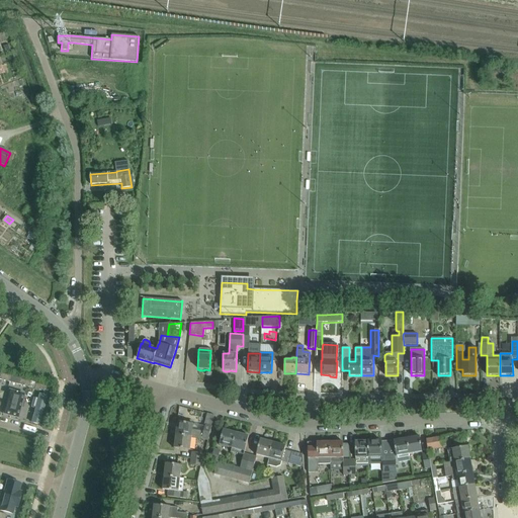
[(0,379),(9,382),(11,376),(0,373),(0,379)]
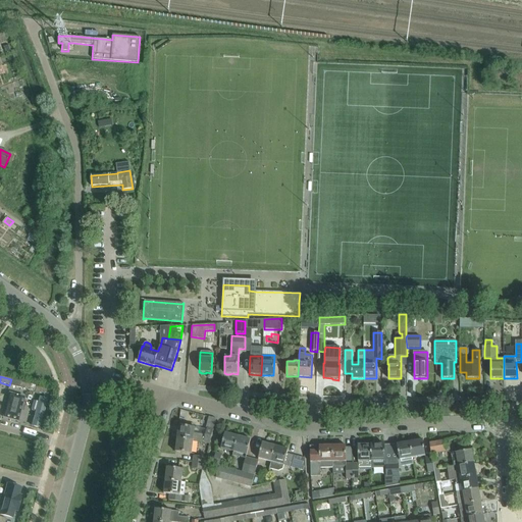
[(31,384),(11,379),(9,385),(30,390),(31,384)]
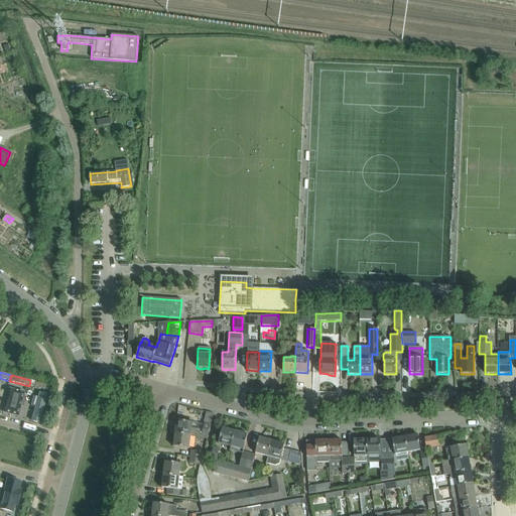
[(48,391),(49,385),(30,380),(29,386),(38,388),(48,391)]
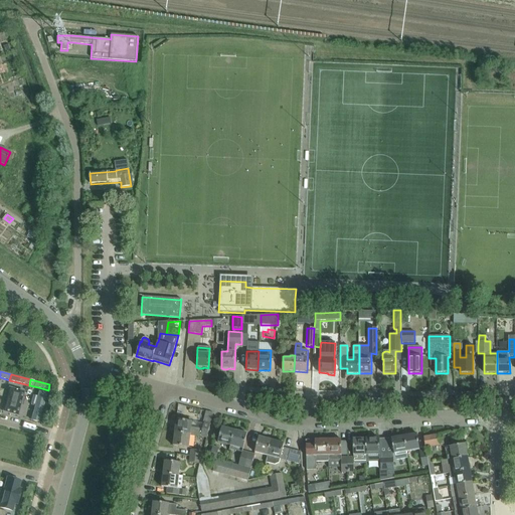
[(9,388),(3,411),(18,415),(24,392),(9,388)]
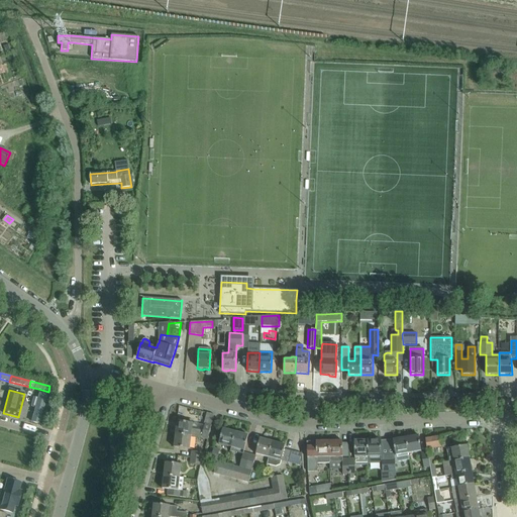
[(35,395),(34,399),(31,398),(28,409),(32,410),(28,424),(39,427),(47,398),(35,395)]
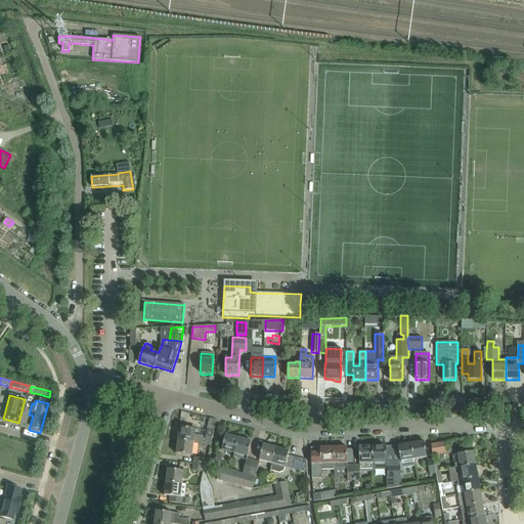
[(194,435),(195,430),(178,428),(177,441),(193,443),(204,444),(211,446),(214,432),(208,430),(206,437),(194,435)]
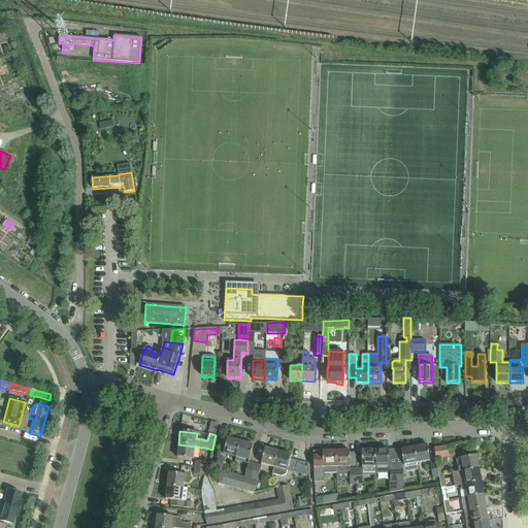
[(236,458),(240,441),(228,438),(224,454),(236,458)]
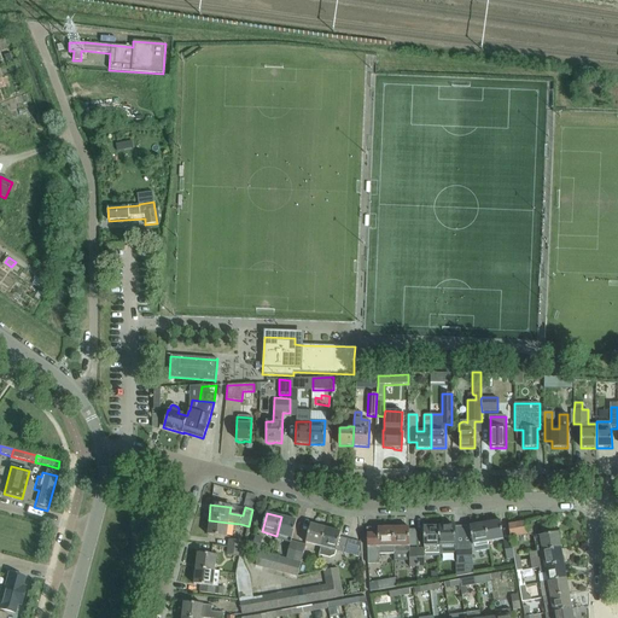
[(277,536),(275,538),(283,541),(284,537),(292,540),(297,522),(281,517),(277,536)]
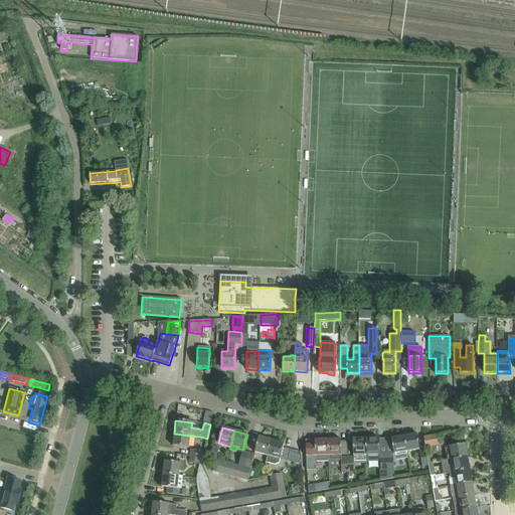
[(468,457),(466,445),(460,446),(458,433),(451,434),(453,447),(445,448),(447,461),(468,457)]
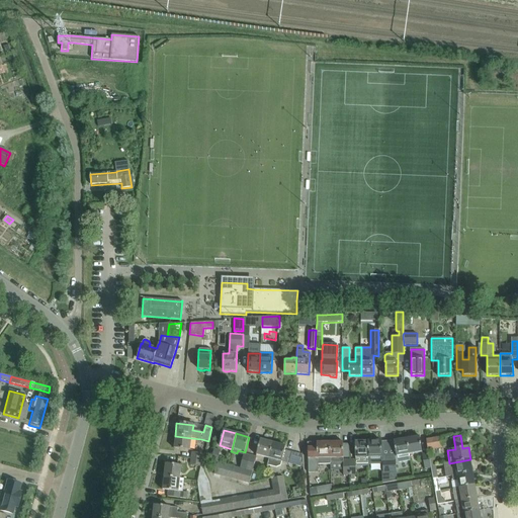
[(190,450),(191,438),(175,436),(173,448),(190,450)]
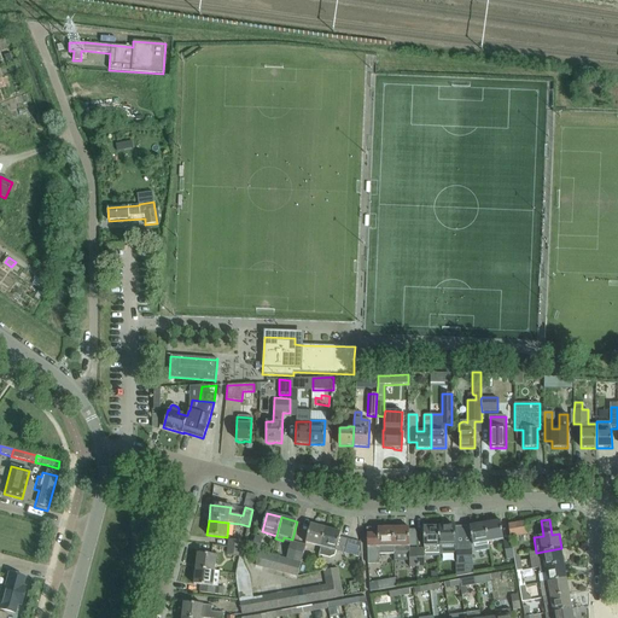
[(503,540),(501,520),(485,523),(488,542),(503,540)]
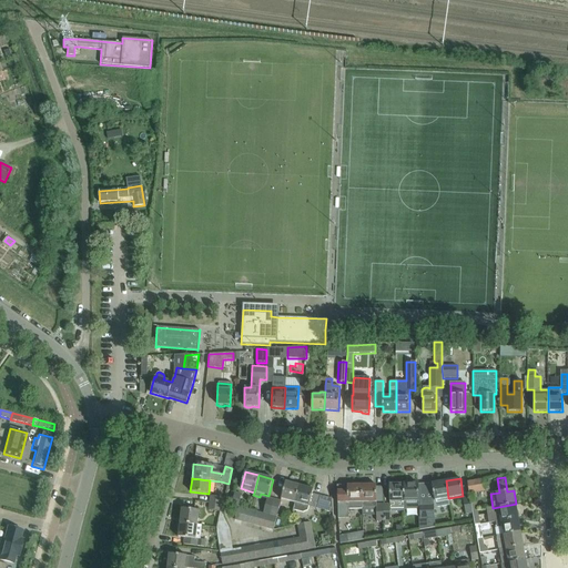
[(448,498),(446,480),(432,484),(435,501),(448,498)]
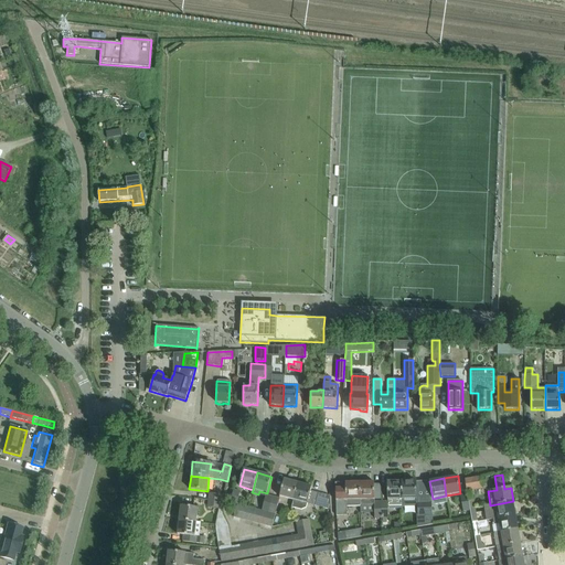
[(482,489),(481,478),(465,480),(467,491),(482,489)]
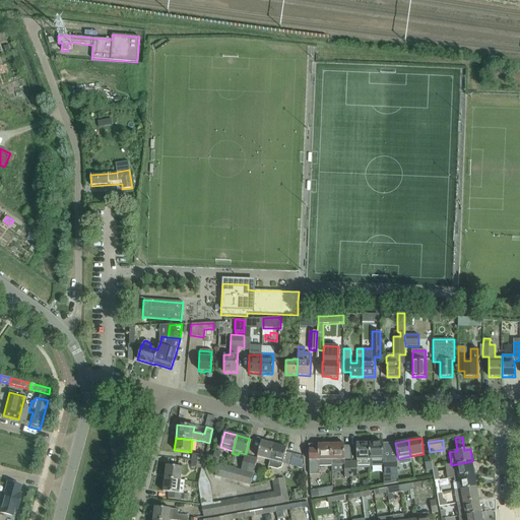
[(270,460),(274,445),(261,442),(257,457),(270,460)]
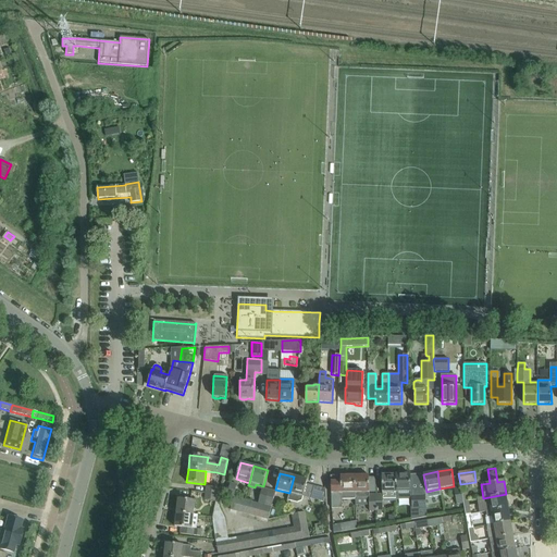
[(396,499),(396,492),(396,474),(382,474),(382,494),(375,494),(376,511),(383,511),(383,499),(396,499)]
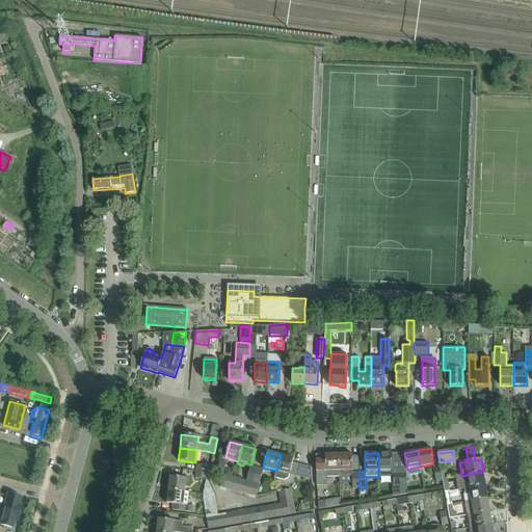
[(392,453),(378,453),(378,470),(378,477),(392,477),(392,470),(392,453)]
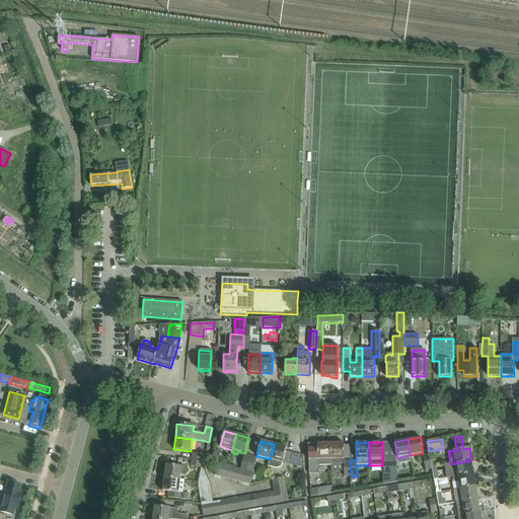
[(330,464),(330,443),(317,443),(317,448),(308,449),(309,474),(317,473),(317,465),(330,465),(330,464)]
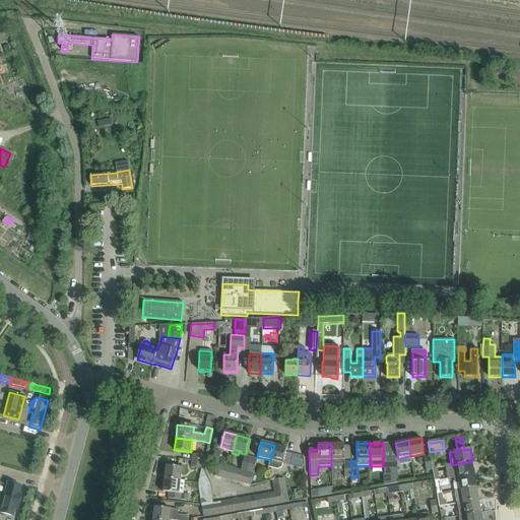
[(344,461),(344,444),(331,444),(331,465),(344,465),(344,477),(351,477),(350,461),(344,461)]
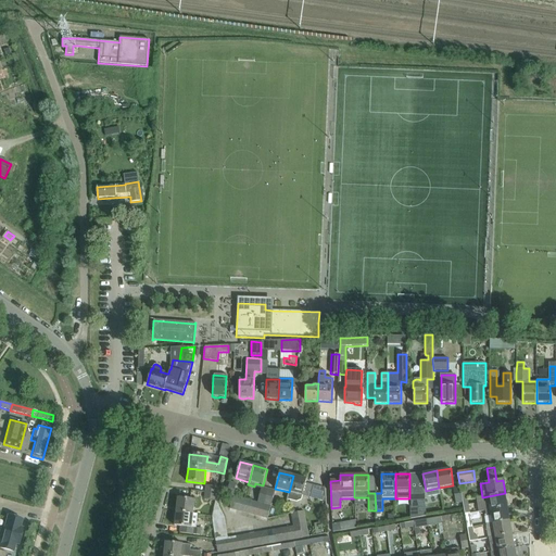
[(302,496),(305,483),(306,479),(293,476),(289,492),(287,500),(297,502),(301,500),(302,496)]
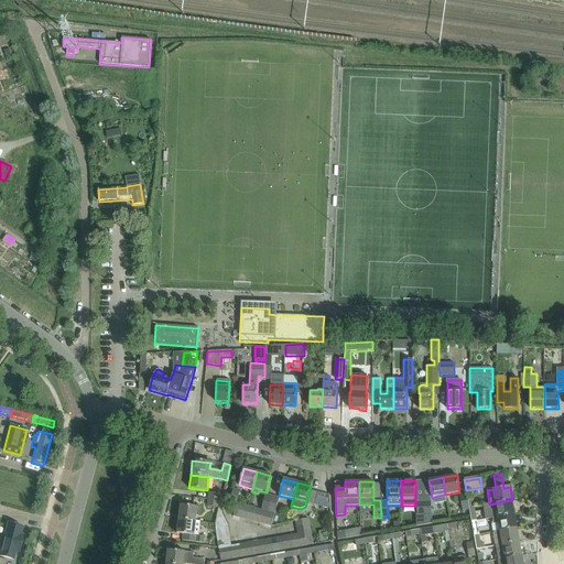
[(237,503),(239,491),(232,489),(230,501),(236,503),(237,503)]
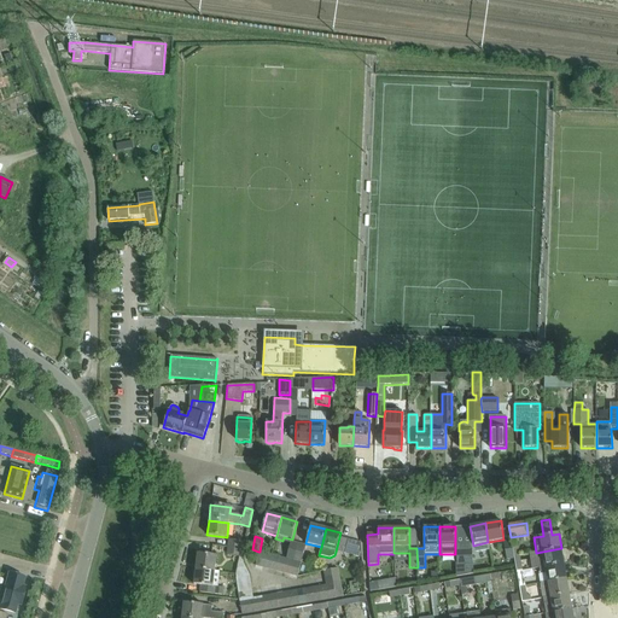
[(344,553),(348,540),(339,537),(336,552),(344,553)]
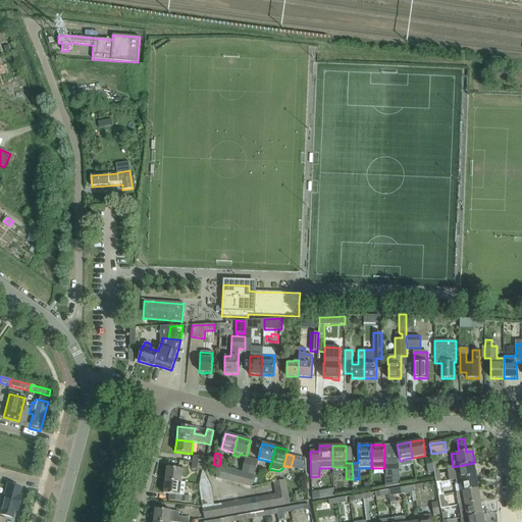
[(433,470),(432,463),(431,456),(425,457),(428,473),(434,472),(433,470)]
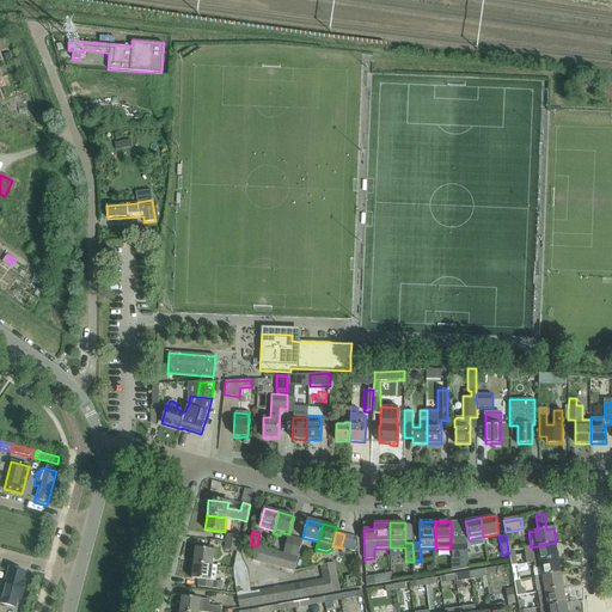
[(287,538),(283,554),(285,554),(291,555),(295,539),(288,537),(287,538)]
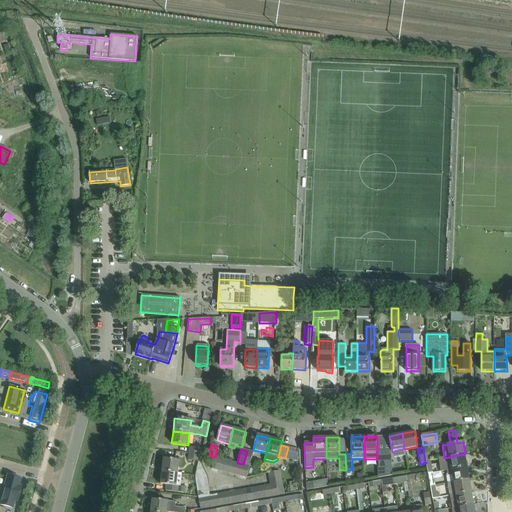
[(250,466),(253,452),(247,451),(243,464),(250,466)]
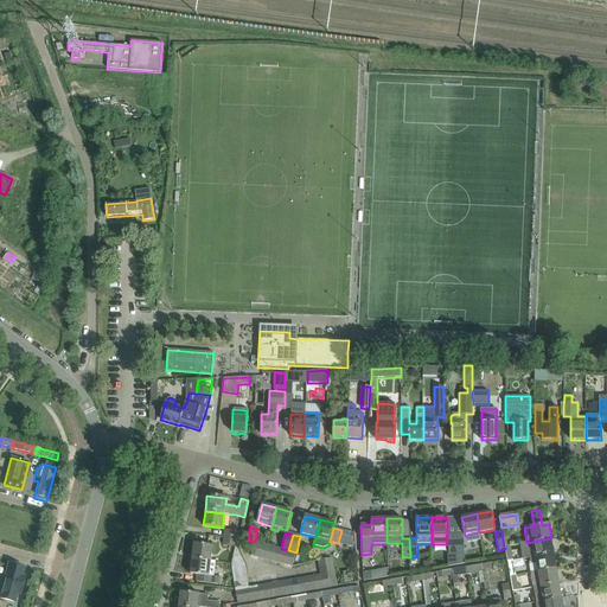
[(236,547),(237,540),(224,537),(223,545),(236,547)]
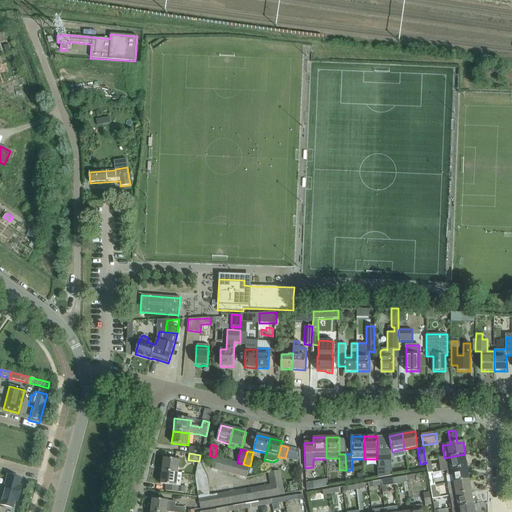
[(467,467),(465,454),(444,458),(439,459),(441,471),(447,470),(467,467)]
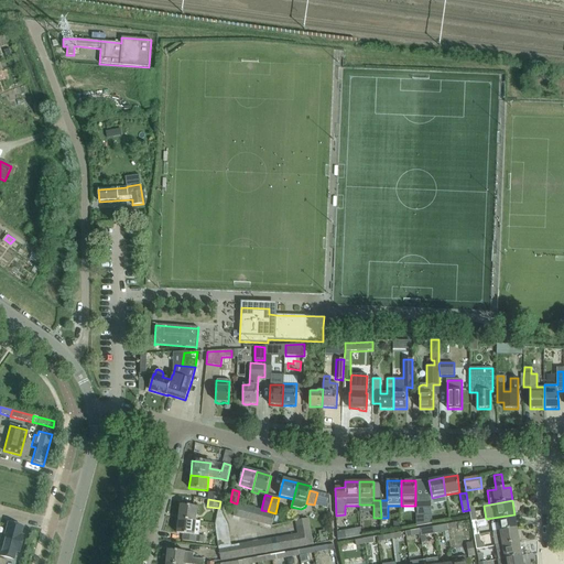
[(239,518),(242,505),(237,503),(236,503),(232,517),(239,518)]
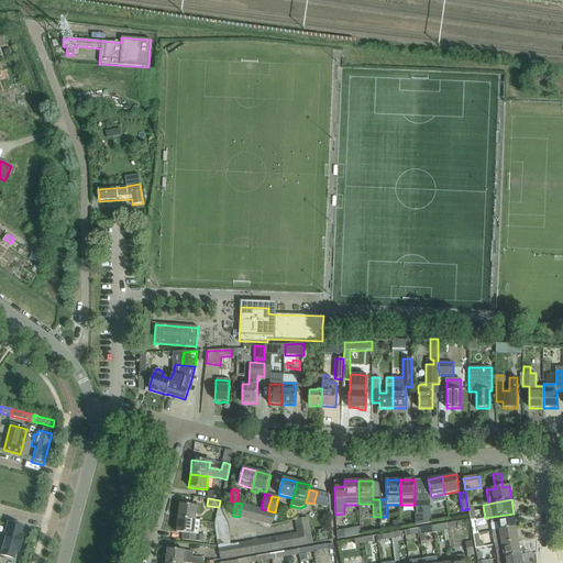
[(245,518),(249,506),(242,504),(239,517),(245,518)]
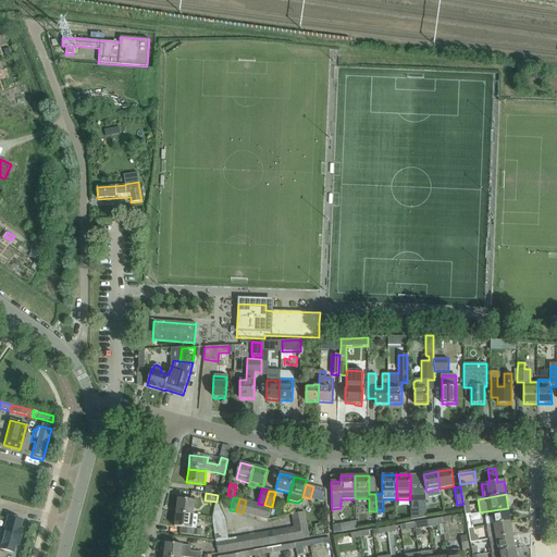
[(194,515),(195,500),(177,499),(175,514),(194,515)]
